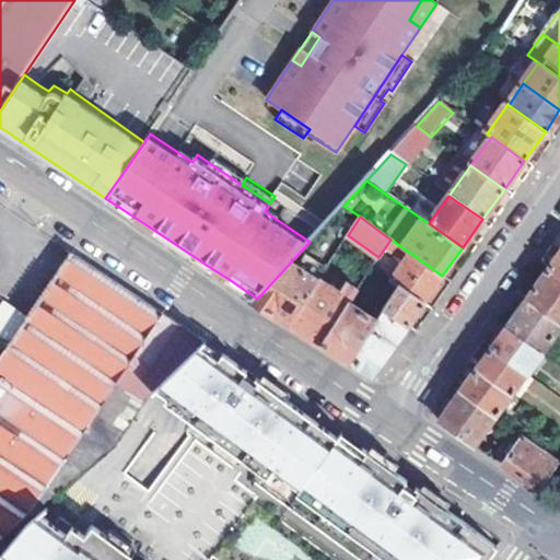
[(155,231),(151,236),(211,277),(214,270),(185,251),(155,231)]
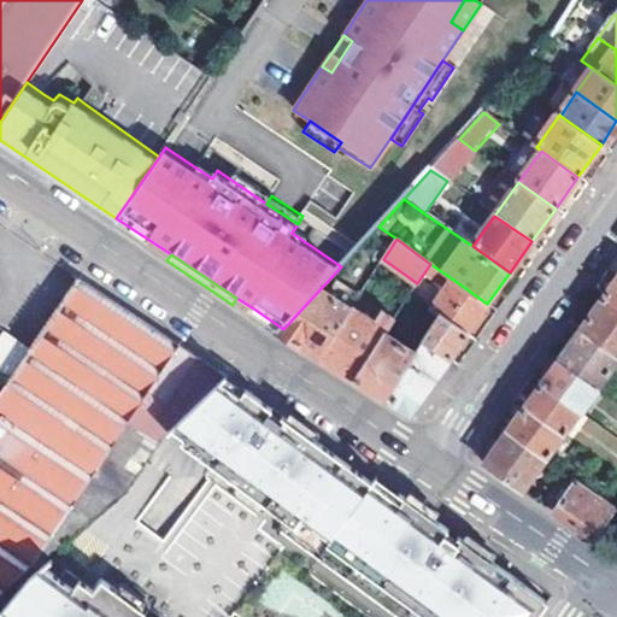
[(341,266),(283,329),(281,331),(292,338),(321,356),(358,298),(344,288),(353,272),(344,265),(341,266)]
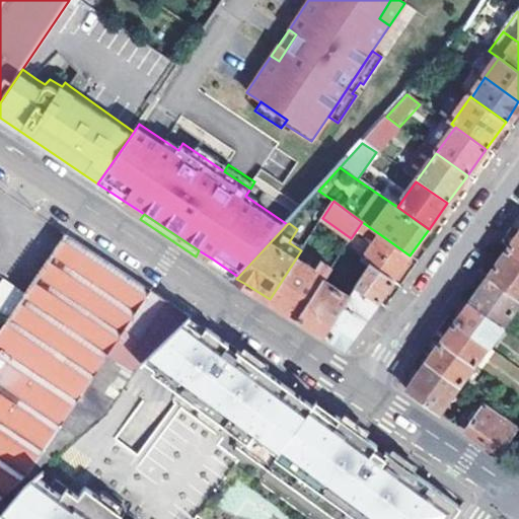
[(518,253),(518,231),(509,246),(518,253)]
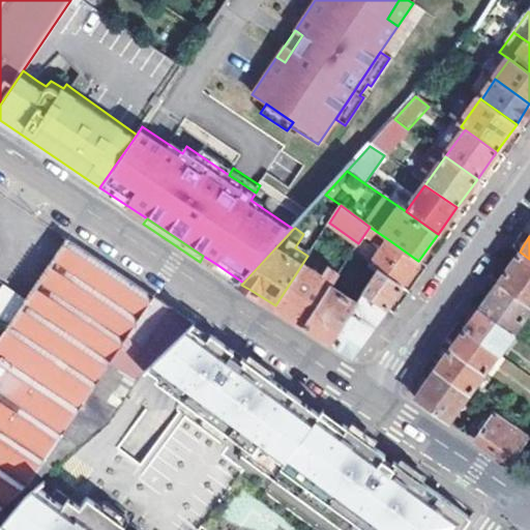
[(377,270),(401,287),(418,261),(389,240),(371,266),(377,270)]
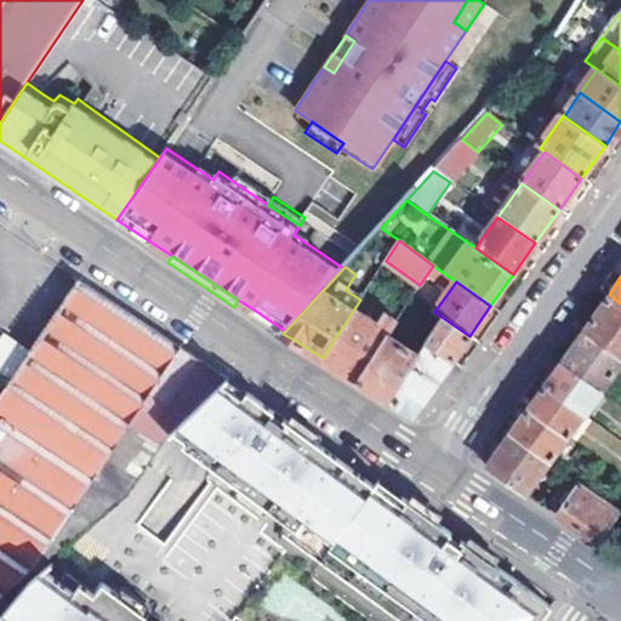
[(620,303),(609,295),(581,331),(620,359),(620,303)]
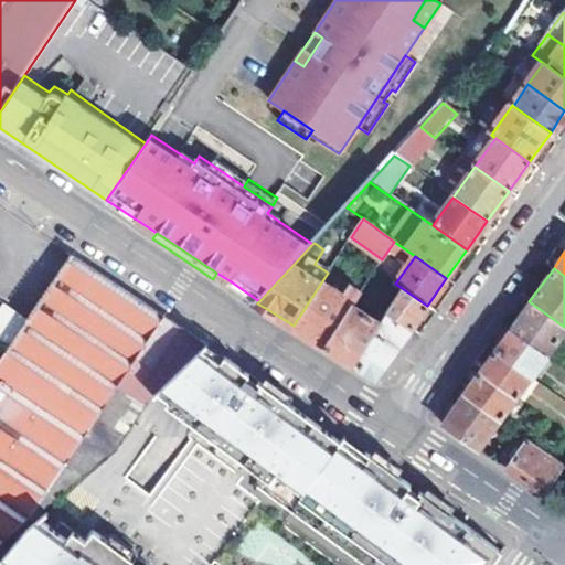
[(326,347),(352,306),(362,291),(350,284),(349,286),(328,273),(294,326),(320,343),(326,347)]
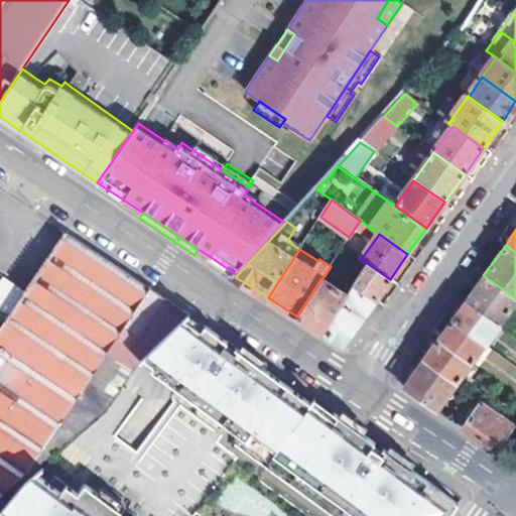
[(211,257),(207,263),(232,279),(235,277),(237,275),(211,257)]
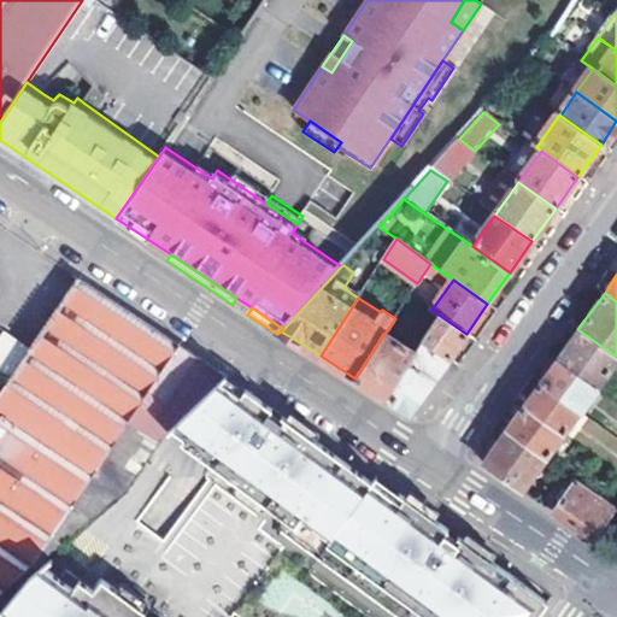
[(422,341),(448,359),(466,334),(439,315),(422,341)]
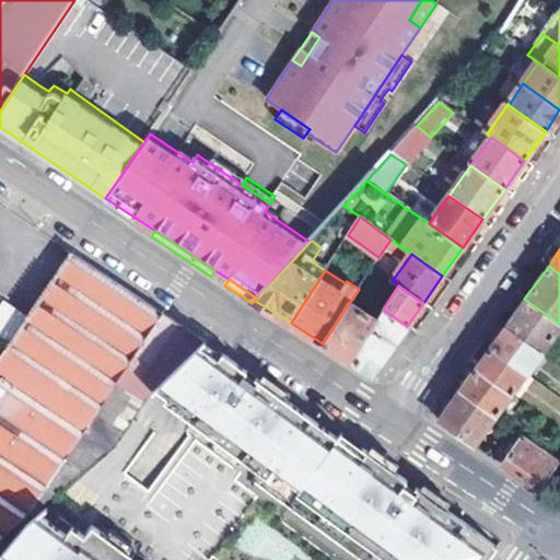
[(559,327),(559,324),(524,299),(504,327),(543,354),(559,327)]
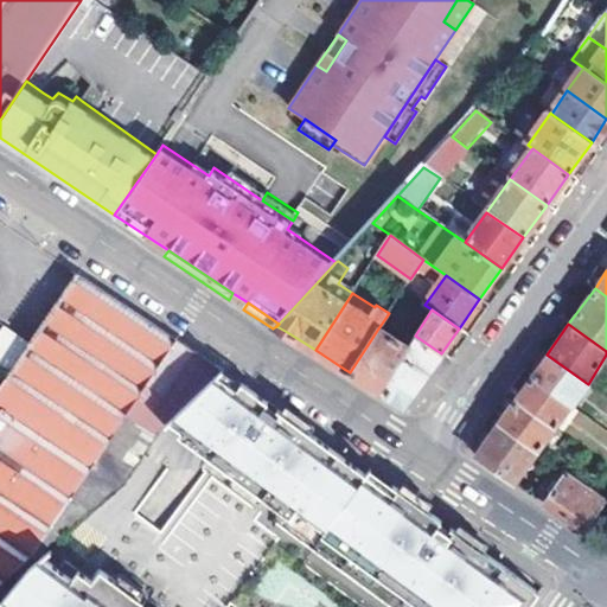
[(379,390),(408,347),(378,328),(350,372),(375,387),(379,390)]
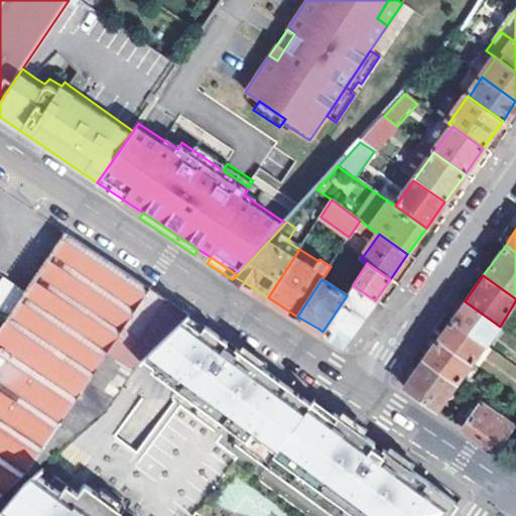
[(353,285),(347,295),(323,332),(343,345),(370,307),(375,300),(353,285)]
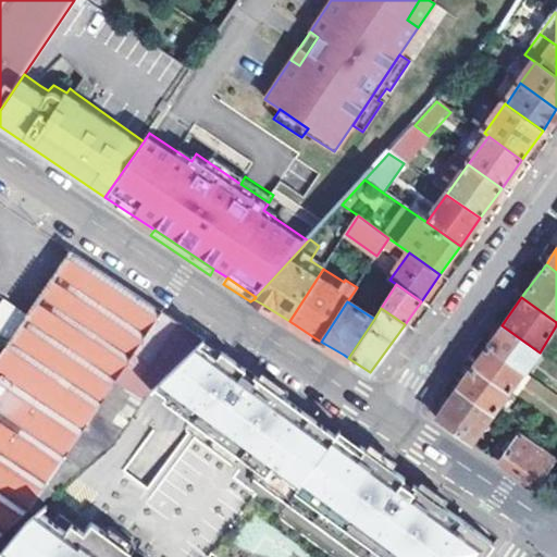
[(524,372),(540,353),(502,325),(486,346),(524,372)]
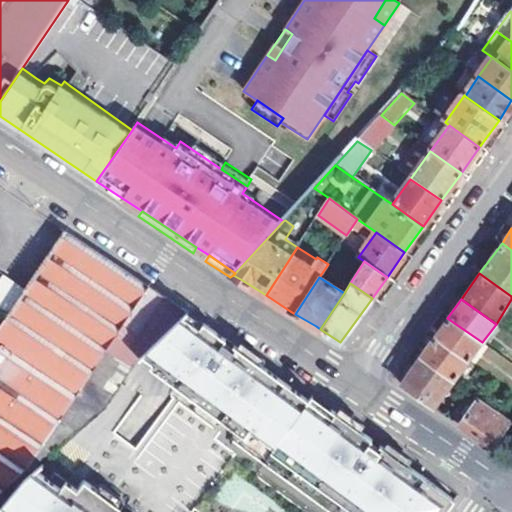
[(136,360),(244,439),(248,432),(272,449),(307,402),(198,323),(186,313),(144,351),(136,360)]
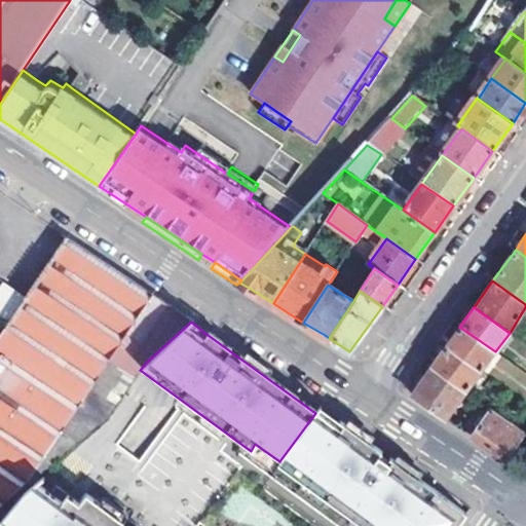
[(480,372),(495,351),(459,327),(445,347),(480,372)]
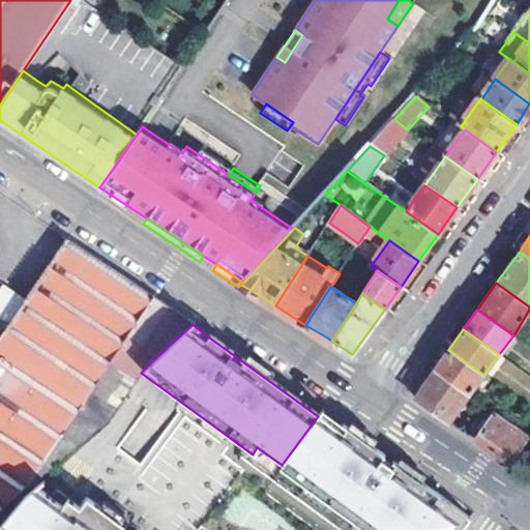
[(483,375),(448,350),(434,370),(469,394),(483,375)]
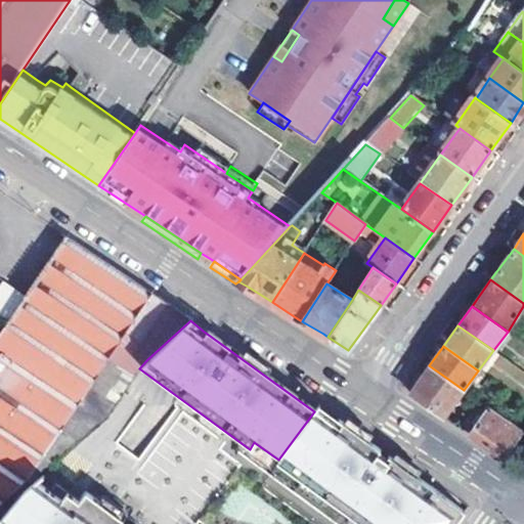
[(409,392),(444,416),(464,390),(429,365),(409,392)]
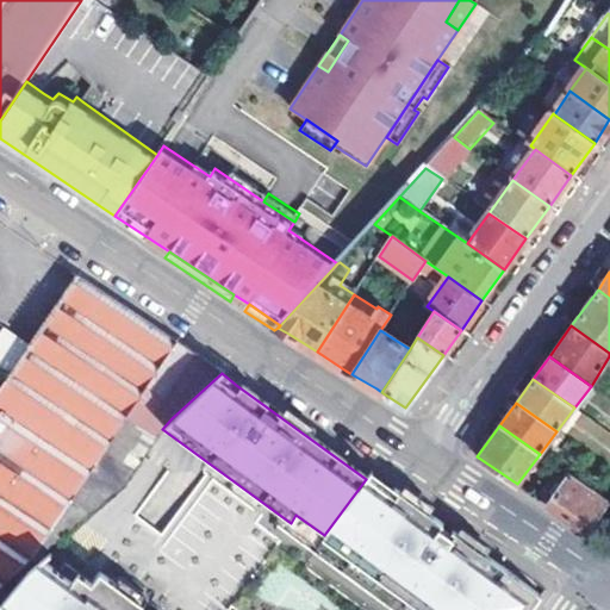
[(582,528),(589,533),(591,529),(609,503),(559,467),(535,497),(582,528)]
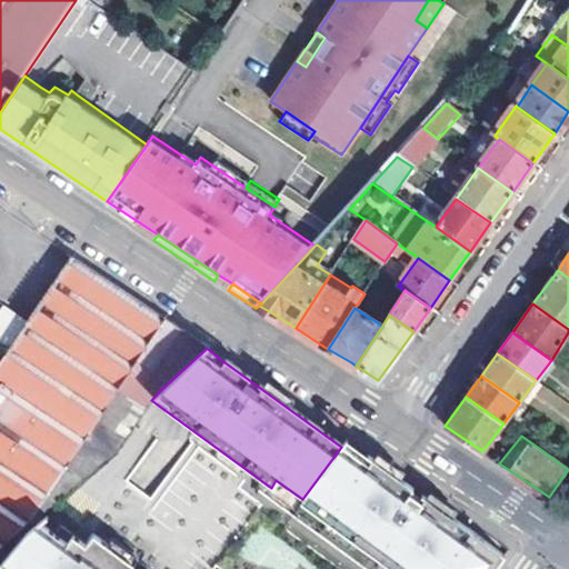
[(495,568),(505,557),(433,505),(430,510),(426,507),(421,503),(409,495),(411,491),(371,461),(367,466),(341,447),(302,499),(300,503),(389,568),(495,568)]
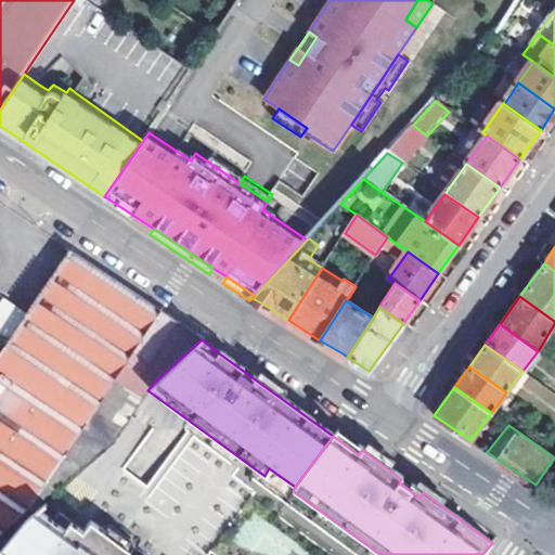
[(423,492),(414,487),(411,491),(415,494),(420,498),(423,492)]
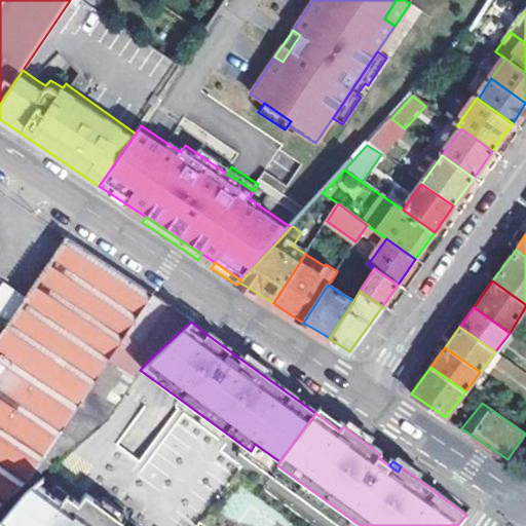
[(34,488),(0,525),(118,525),(120,524),(83,496),(76,506),(51,488),(46,496),(34,488)]
